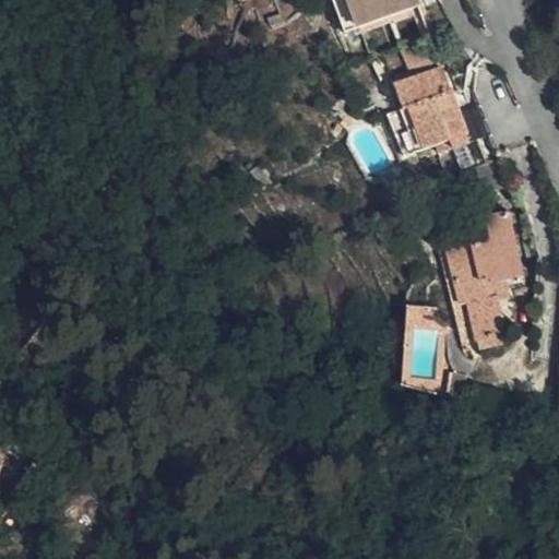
[(358,28),(347,0),(331,0),(344,33),(358,28)]
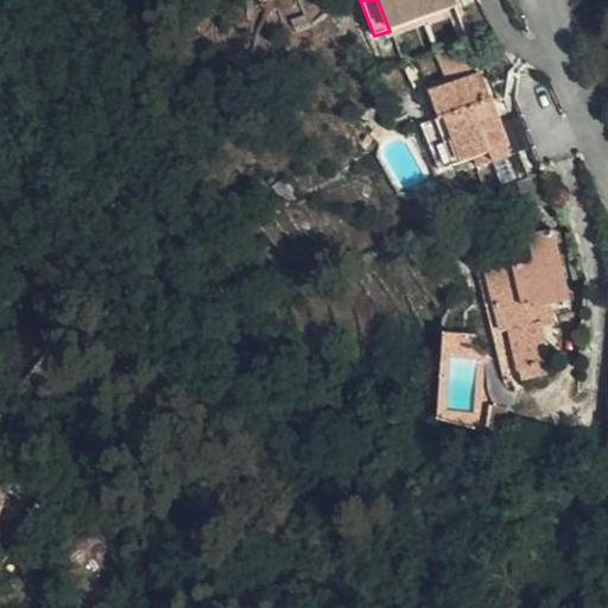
[(378,0),(390,31),(455,5),(453,0),(378,0)]
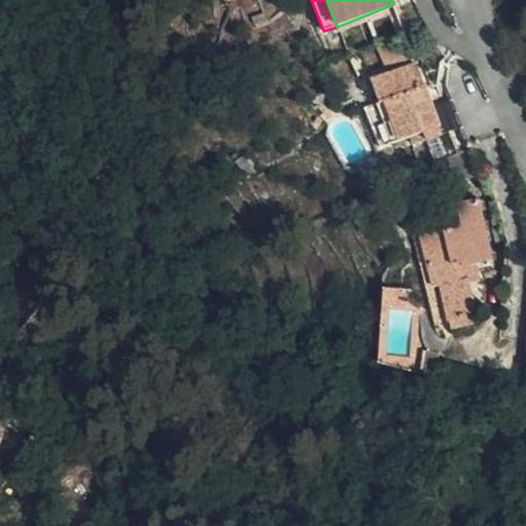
[(406,59),(392,38),(372,43),(384,67),(406,59)]
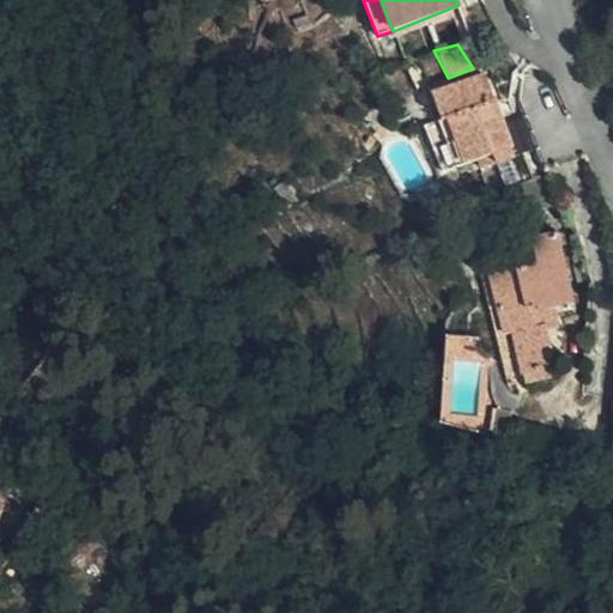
[(510,147),(484,71),(430,90),(439,119),(448,116),(465,164),(510,147)]
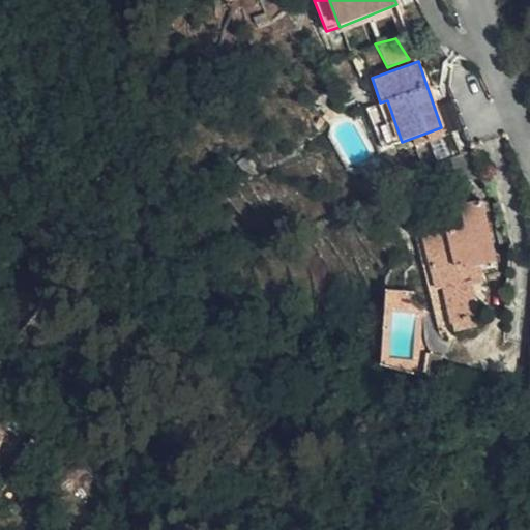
[(473,149),(448,160),(450,168),(454,182),(479,175),(482,171),(480,160),(473,149)]
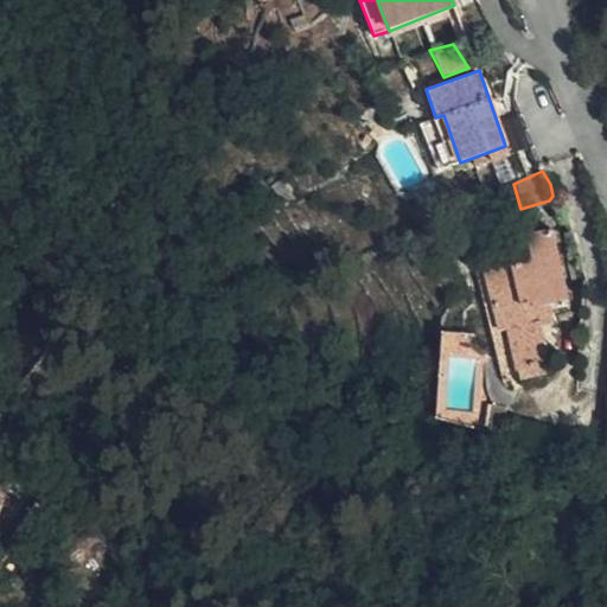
[(299,198),(282,176),(272,186),(287,206),(299,198)]
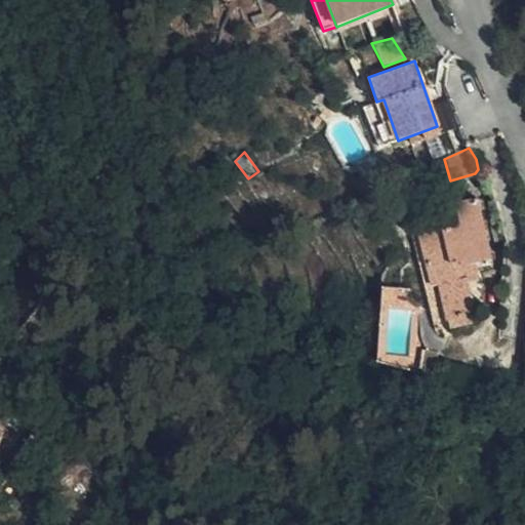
[(450,180),(446,166),(436,171),(440,191),(450,188),(450,180)]
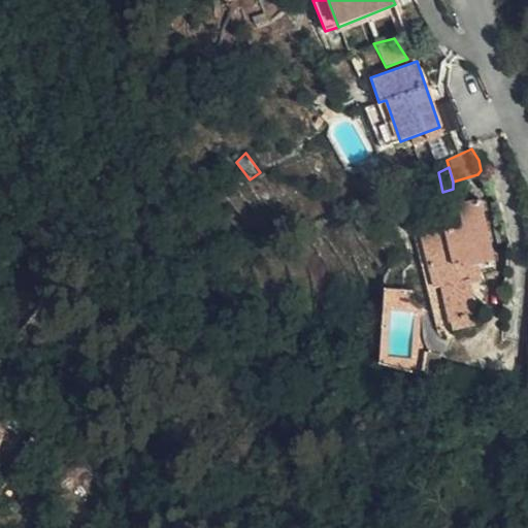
[(441,290),(450,321),(477,316),(468,279),(455,283),(452,265),(462,264),(462,268),(494,261),(481,197),(459,203),(464,225),(422,234),(435,291),(441,290)]
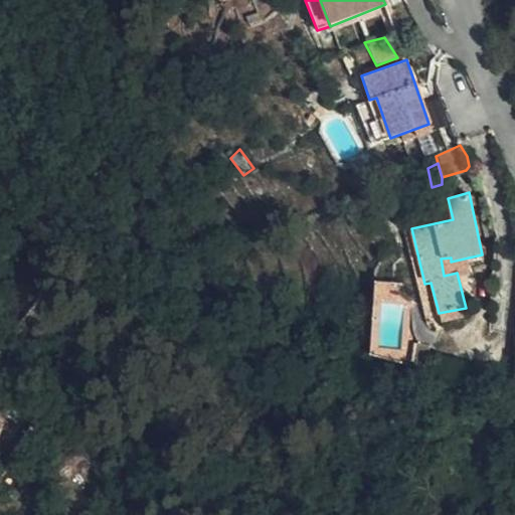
[(466,308),(439,313),(440,321),(467,316),(466,308)]
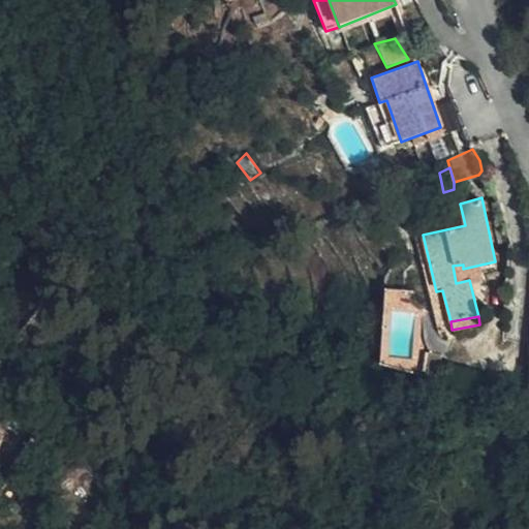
[(424,375),(437,378),(441,353),(429,351),(424,375)]
